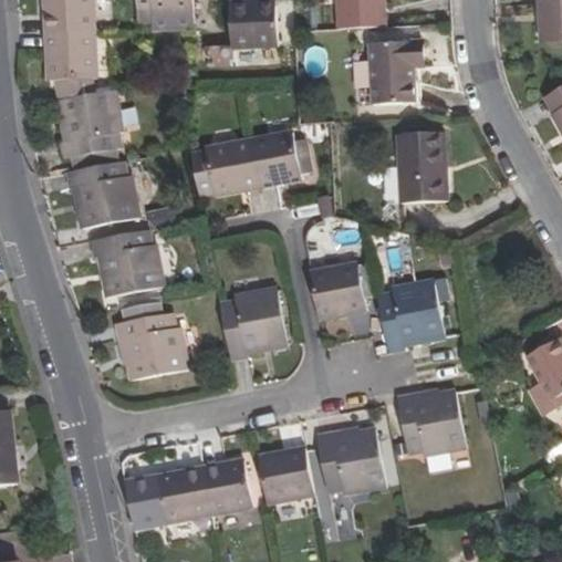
[(42,0),(44,32),(92,30),(90,0),(42,0)]
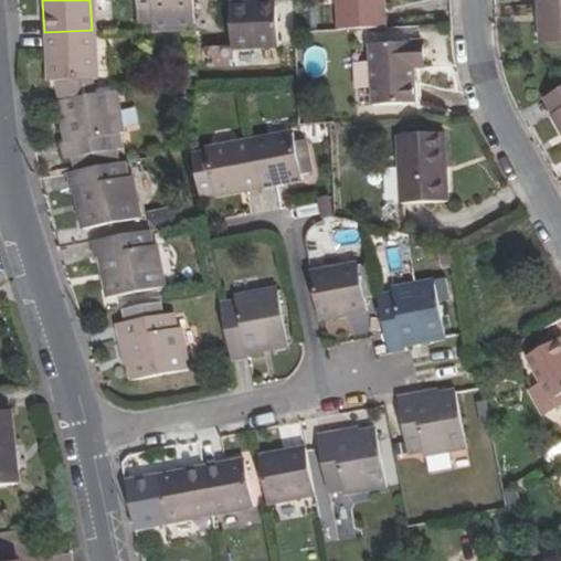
[(190,8),(189,0),(134,0),(135,20),(150,19),(150,9),(190,8)]
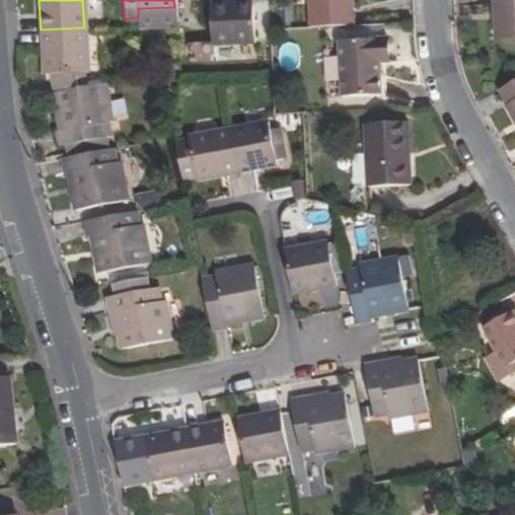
[(217,0),(207,1),(209,43),(252,41),(250,3),(228,4),(228,0),(217,0)]
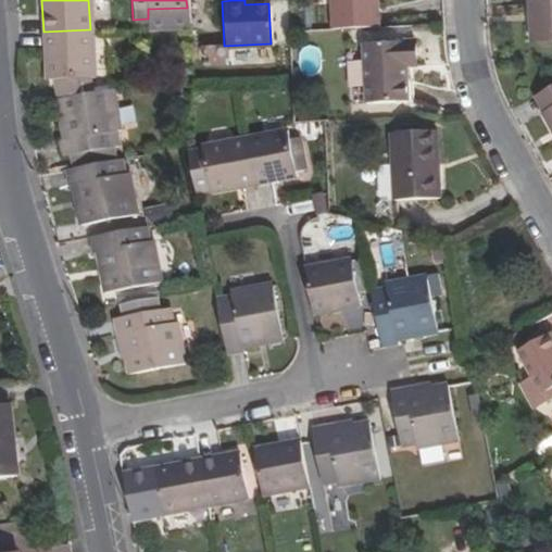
[(327,0),(329,26),(376,24),(374,0),(327,0)]
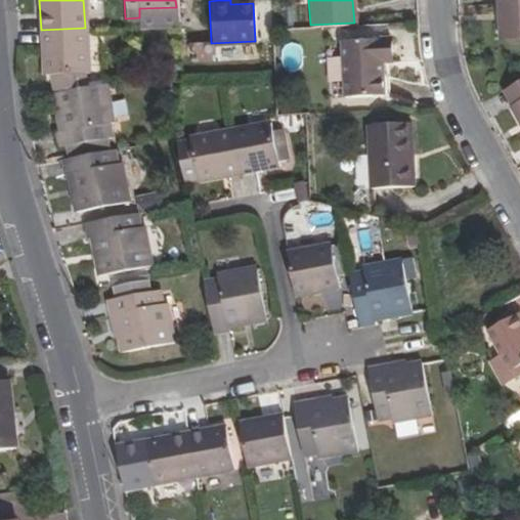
[(494,0),(497,37),(519,35),(519,0),(494,0)]
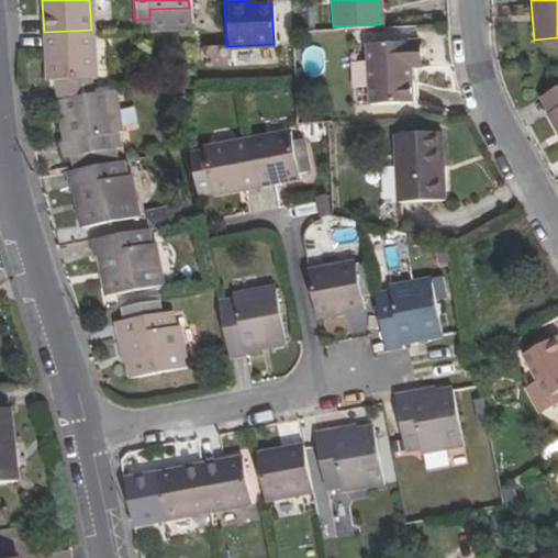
[(44,32),(46,78),(54,78),(56,98),(89,91),(89,76),(93,76),(91,30),(44,32)]
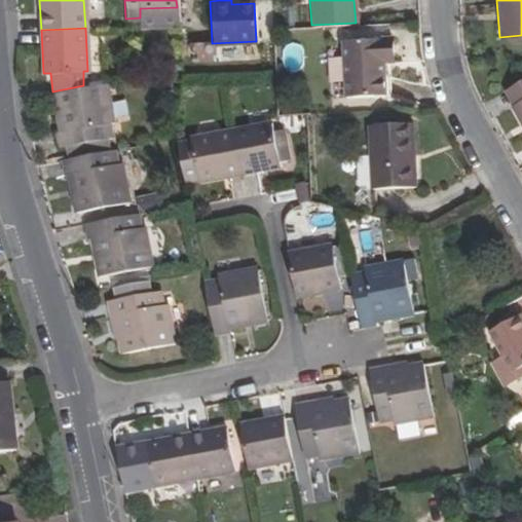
[(394,61),(393,38),(341,40),(344,97),(383,95),(382,62),(394,61)]
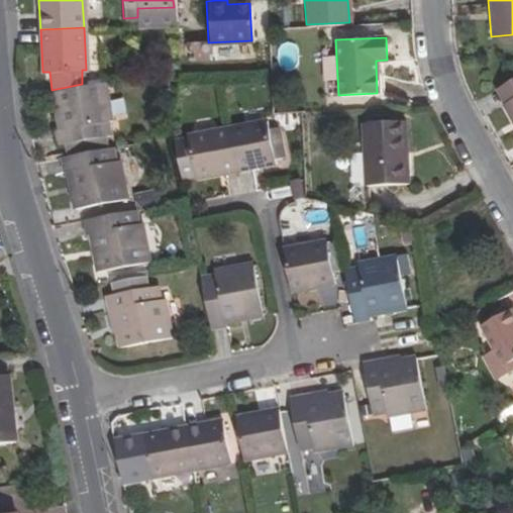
[(512,77),(494,88),(502,103),(512,96),(512,77)]
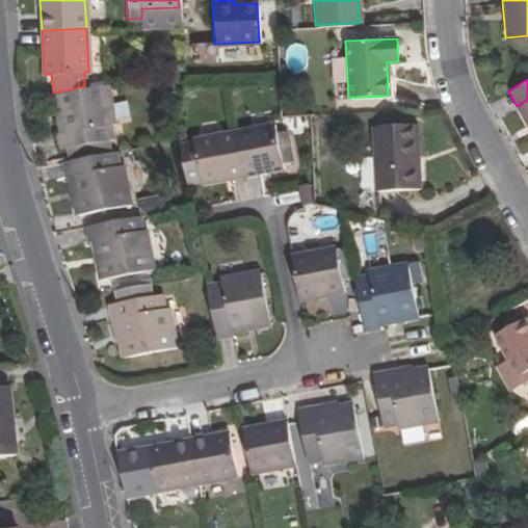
[(51,94),(58,131),(53,131),(56,148),(112,137),(109,124),(113,123),(106,82),(84,86),(53,93),(51,94)]
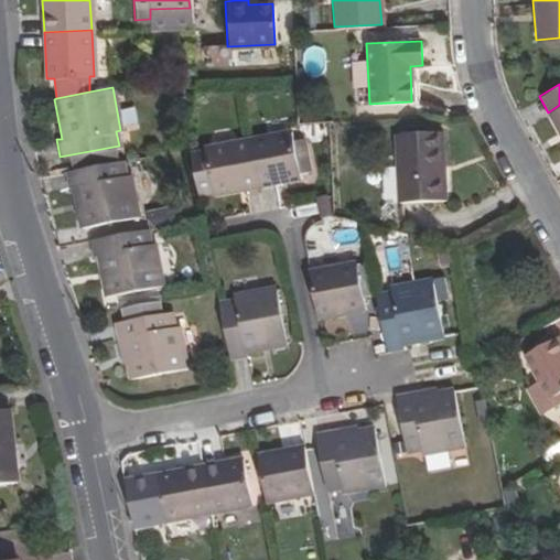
[(547,112),(559,137),(559,105),(548,112),(547,112)]
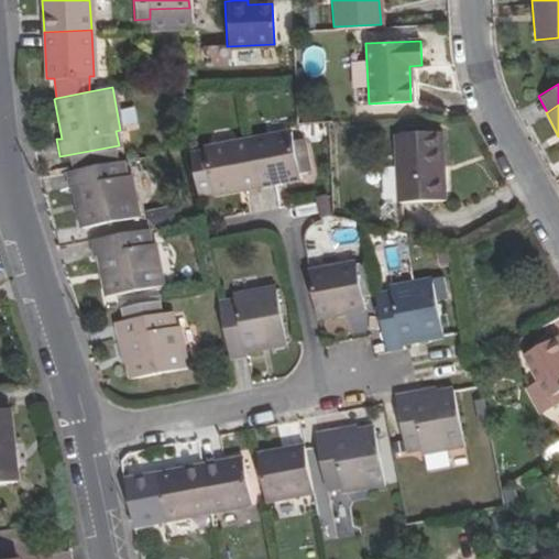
[(258,185),(298,177),(288,129),(249,136),(258,185)]
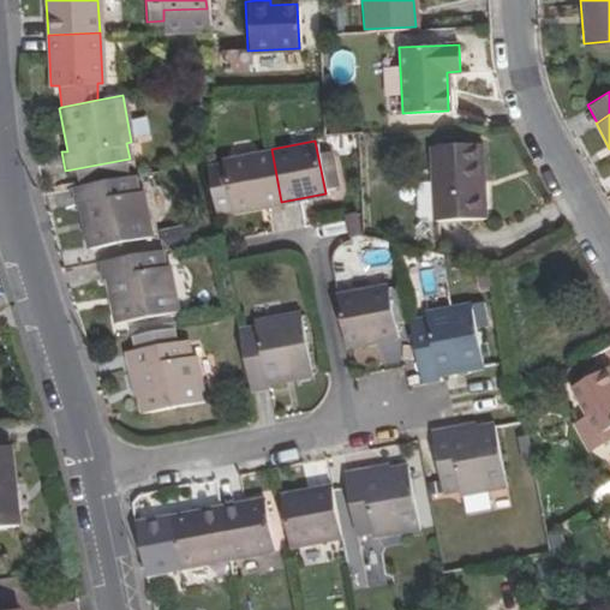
[(434,219),(483,216),(479,142),(430,144),(434,219)]
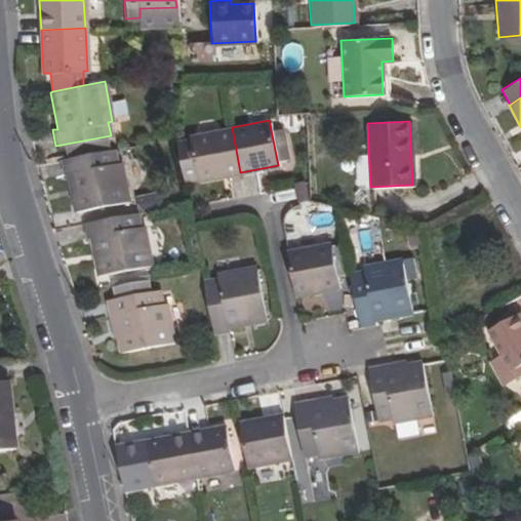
[(184,182),(196,179),(196,181),(240,172),(232,127),(188,136),(188,137),(175,139),(184,182)]
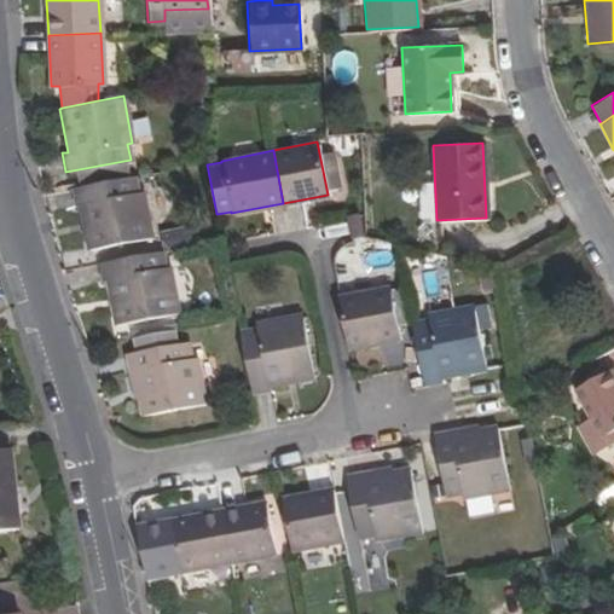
[(150,236),(140,190),(137,191),(134,174),(69,186),(73,204),(77,203),(86,248),(150,236)]
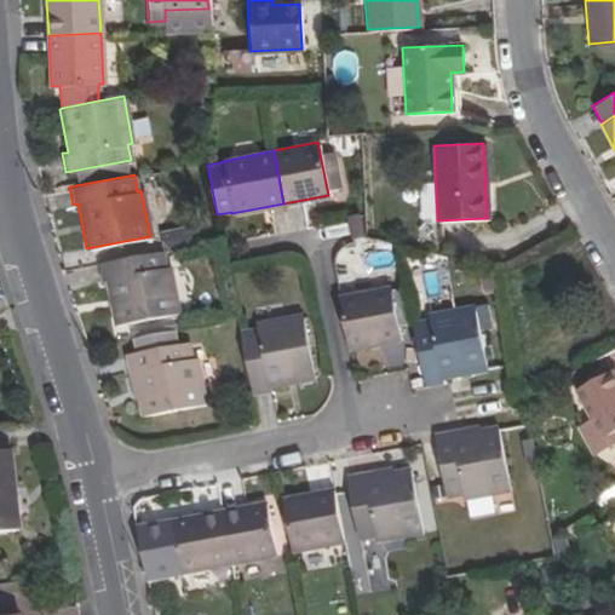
[(96,263),(99,281),(105,280),(114,323),(177,311),(167,265),(164,266),(161,249),(96,263)]
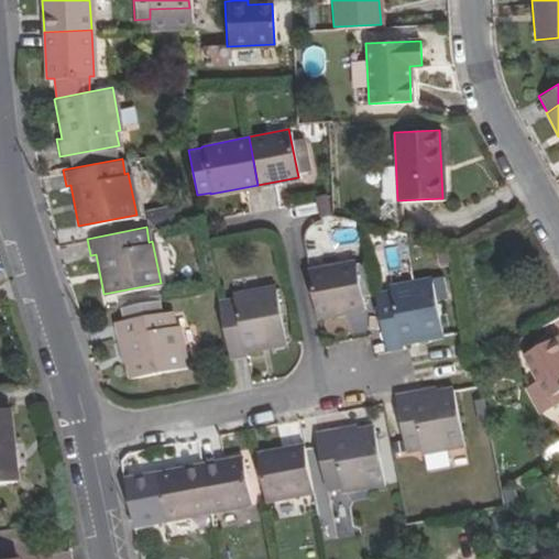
[(316,317),(363,307),(354,262),(307,271),(316,317)]
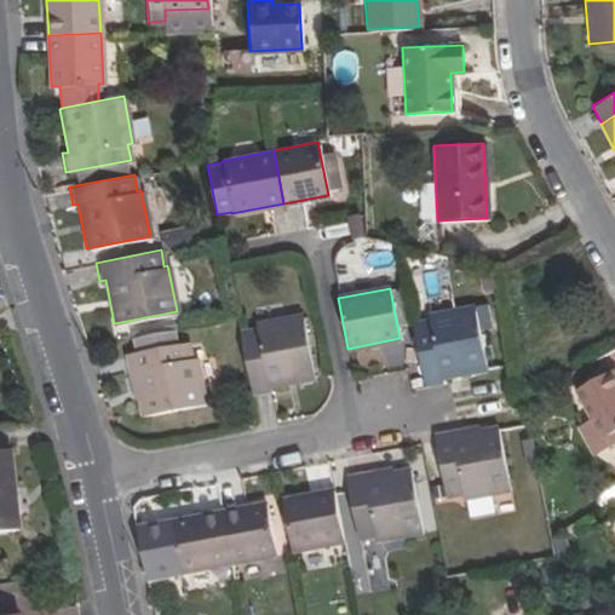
[(411,322),(424,385),(442,381),(441,378),(486,369),(472,304),(425,314),(426,319),(411,322)]
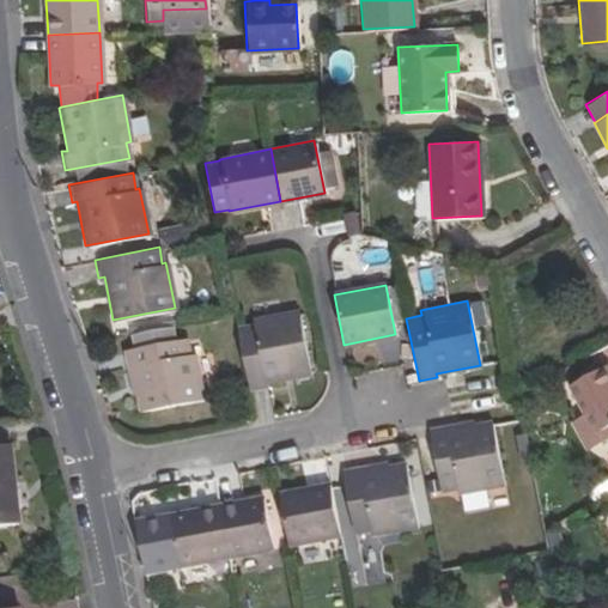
[(309,372),(297,311),(250,320),(251,322),(236,326),(248,389),(266,385),(266,381),(309,372)]
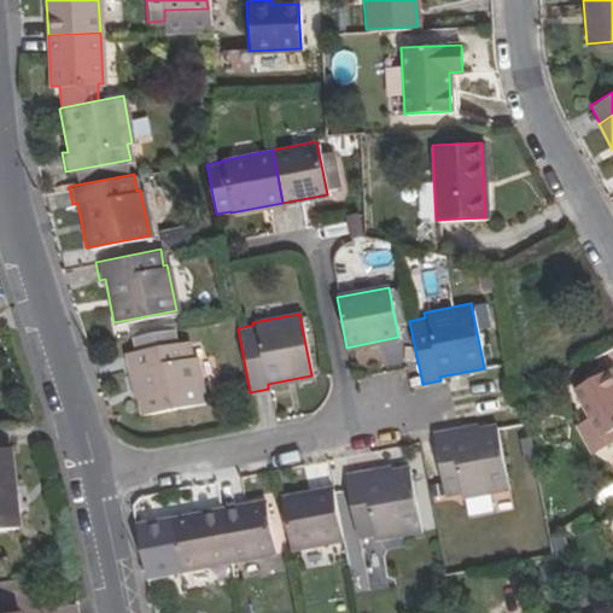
[(136,396),(139,413),(203,401),(193,355),(188,356),(186,339),(122,351),(126,369),(130,368),(136,396)]
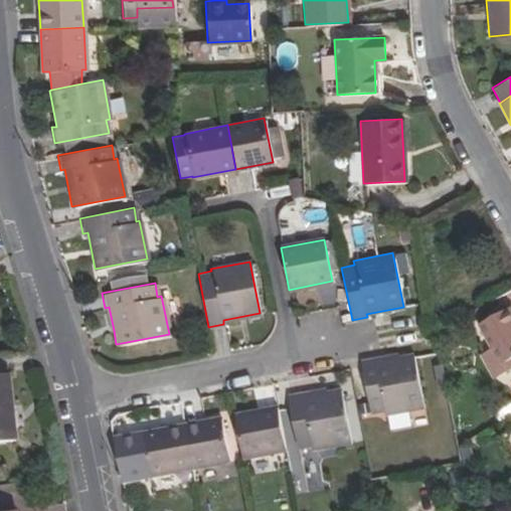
[(110,331),(114,330),(109,307),(105,308),(110,331)]
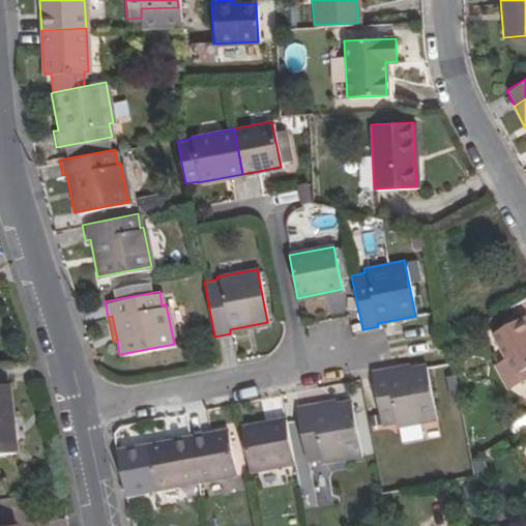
[(525,331),(519,317),(491,332),(505,358),(494,364),(506,386),(525,375),(525,331)]
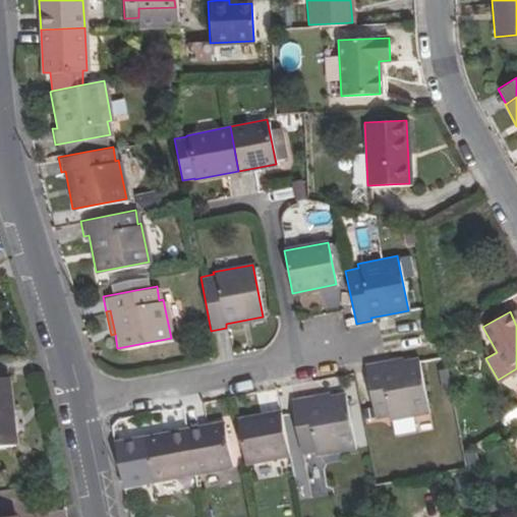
[(379,364),(402,360),(401,356),(378,360),(379,364)]
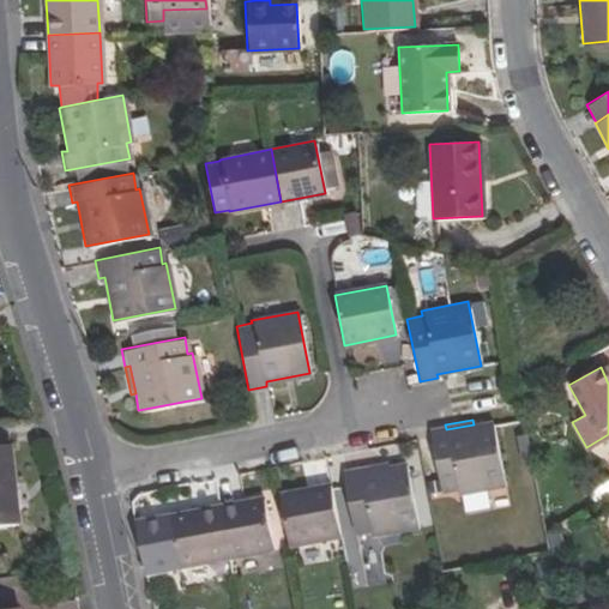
[(445,424),(427,428),(440,492),(457,489),(457,493),(504,484),(490,421),(474,424),(446,429),(445,424)]
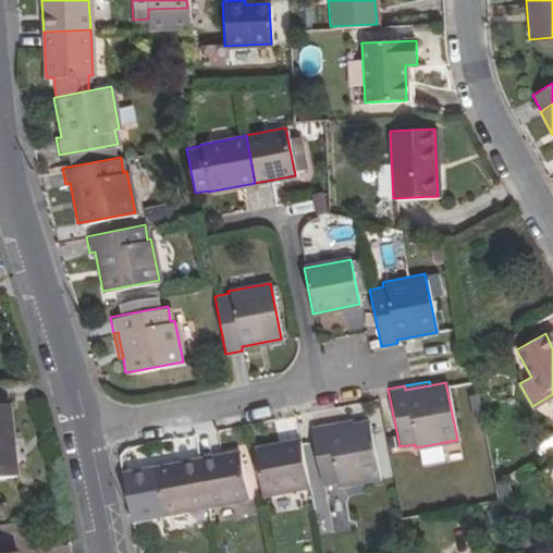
[(0,476),(14,475),(7,402),(0,402),(0,476)]
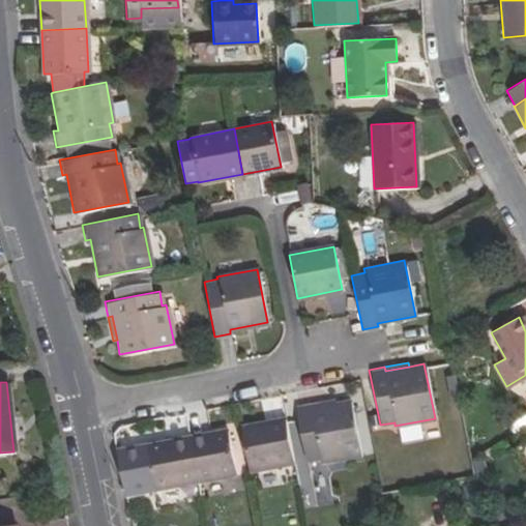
[(305,460),(319,457),(320,461),(359,454),(349,400),(333,403),(311,407),(311,404),(295,407),(305,460)]
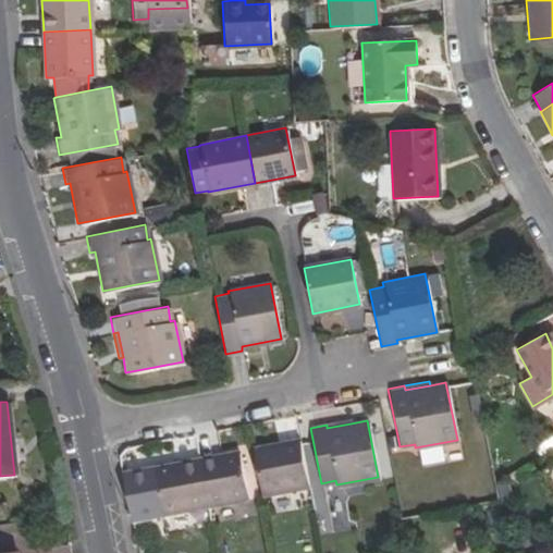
[(252,447),(261,495),(307,486),(298,439),(252,447)]
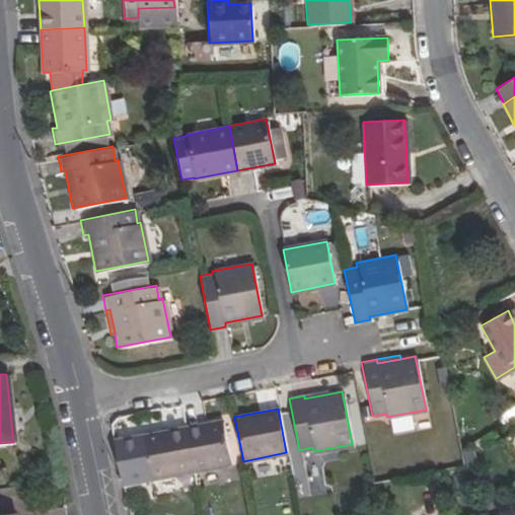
[(136,458),(127,413),(115,416),(109,423),(117,462),(136,458)]
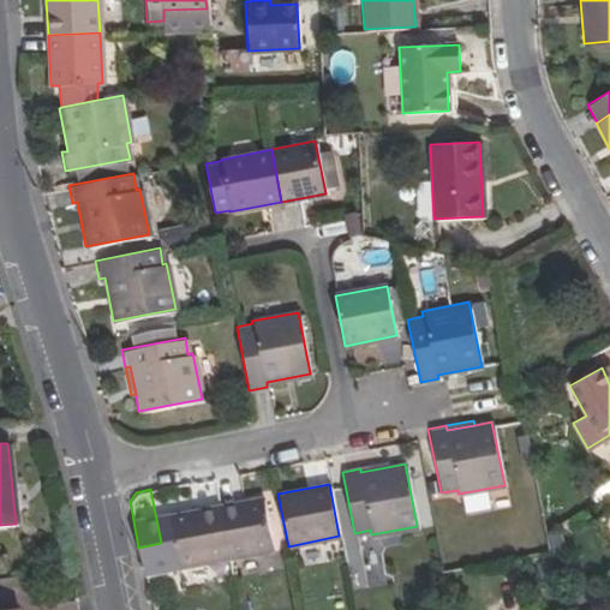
[(228,557),(273,549),(262,496),(219,504),(228,557)]
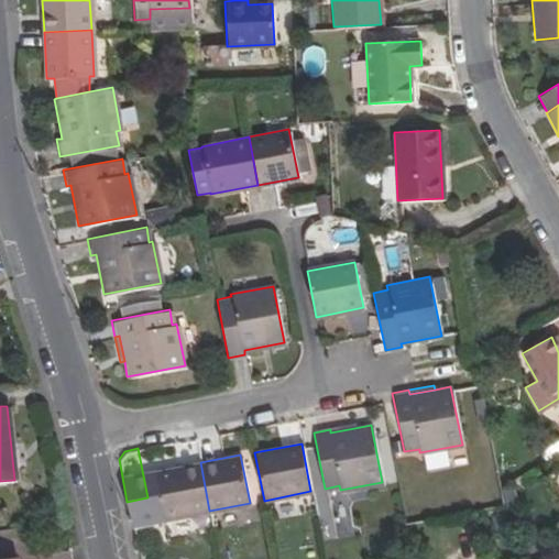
[(152,471),(162,519),(209,511),(200,462),(152,471)]
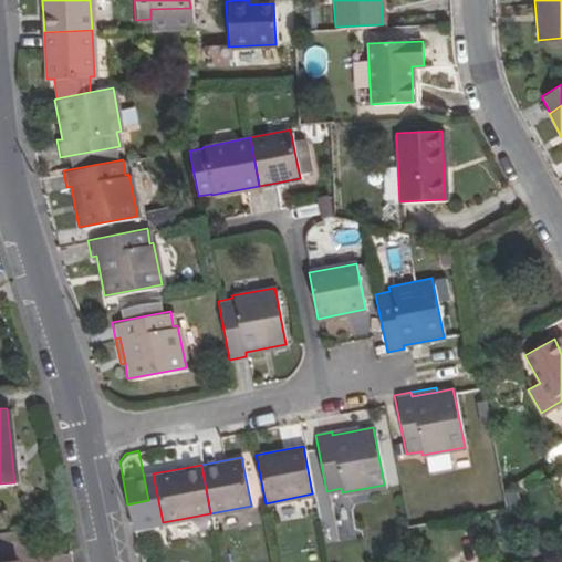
[(333,536),(351,532),(345,499),(328,501),(333,536)]
